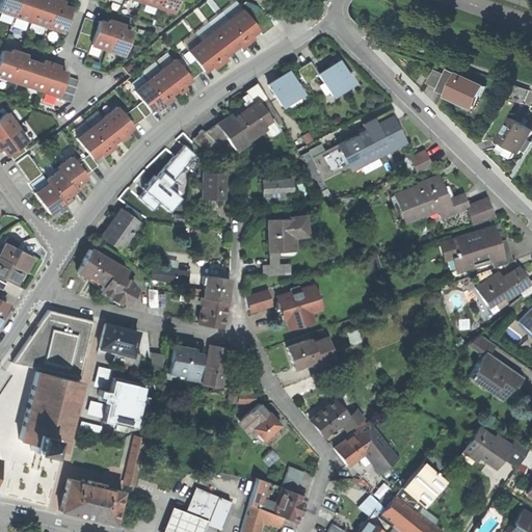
[(18,0),(0,0),(0,10),(12,15),(18,0)]
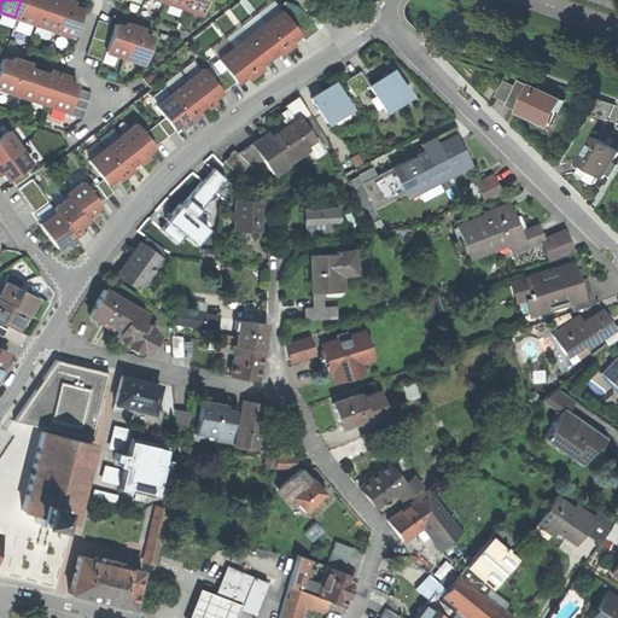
[(21,0),(15,17),(34,23),(41,0),(21,0)]
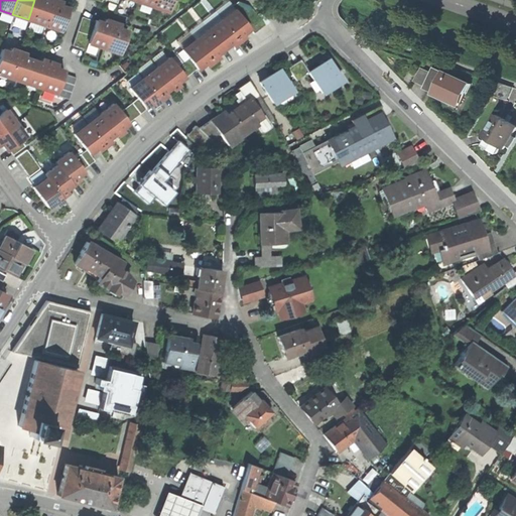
[(51,0),(34,0),(28,19),(43,25),(51,0)]
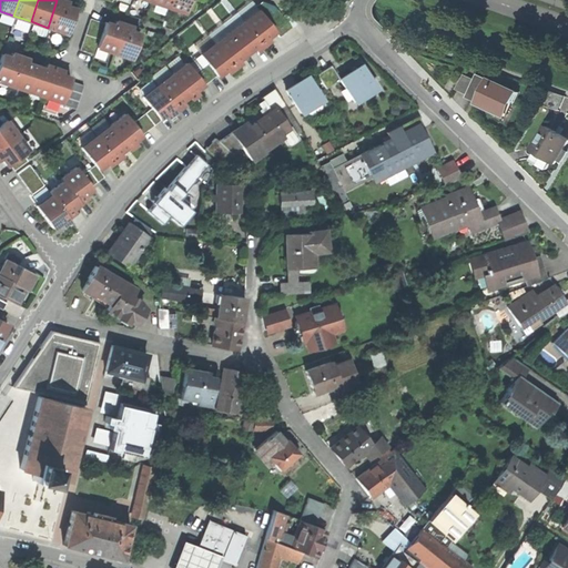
[(66,4),(67,1),(63,0),(57,0),(48,28),(64,33),(73,8),(66,4)]
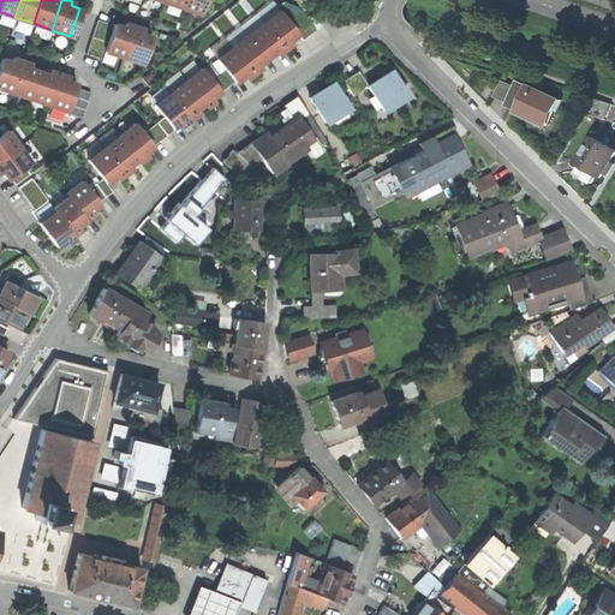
[(181,0),(180,7),(199,15),(201,10),(203,0),(181,0)]
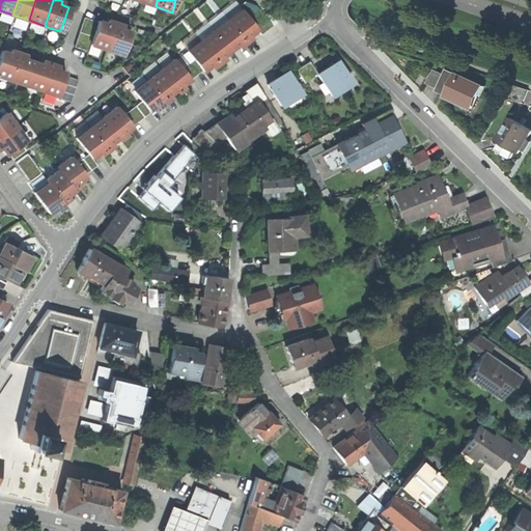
[(175,0),(173,8),(180,11),(184,1),(184,0),(175,0)]
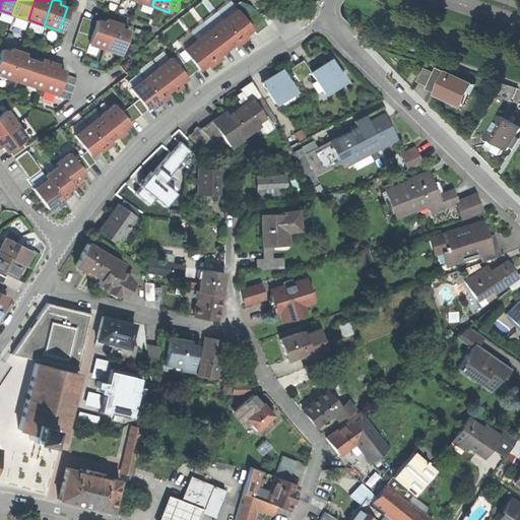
[(247,0),(246,0),(241,4),(248,12),(254,7),(247,0)]
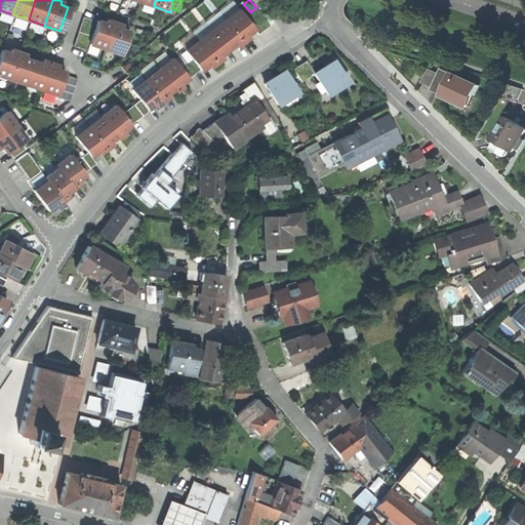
[(237,8),(244,16),(250,12),(243,4),(237,8)]
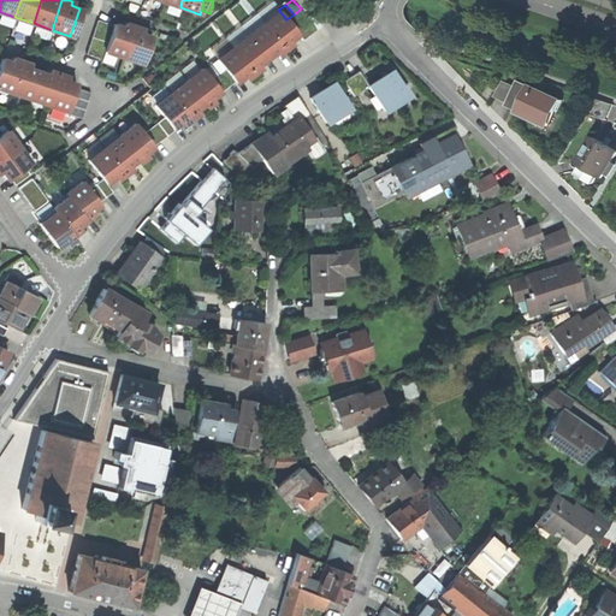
[(294,15),(286,19),(291,27),(298,21),(306,16),(301,9),(294,15)]
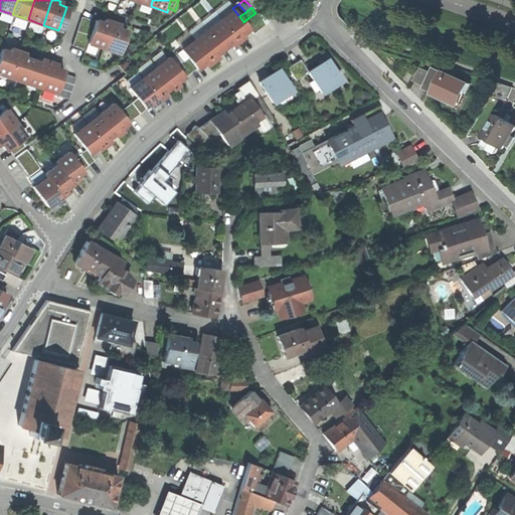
[(220,19),(237,41),(243,36),(241,33),(248,28),(243,22),(239,16),(232,8),(220,19)]
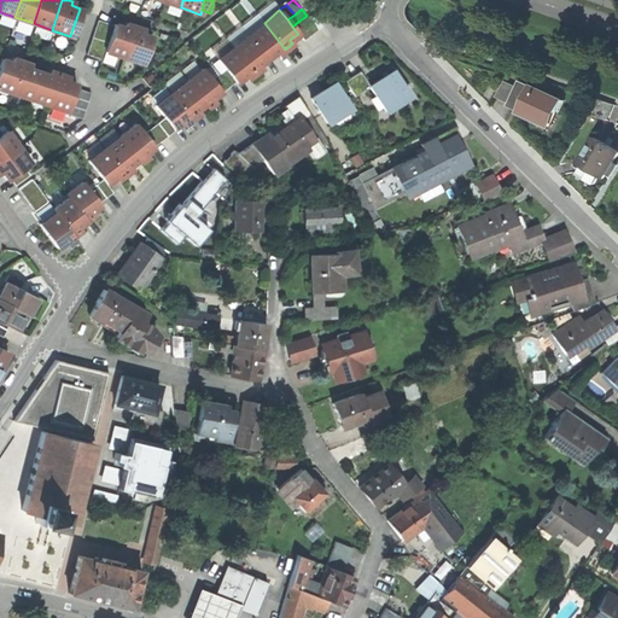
[(318,29),(307,16),(299,21),(310,34),(318,29)]
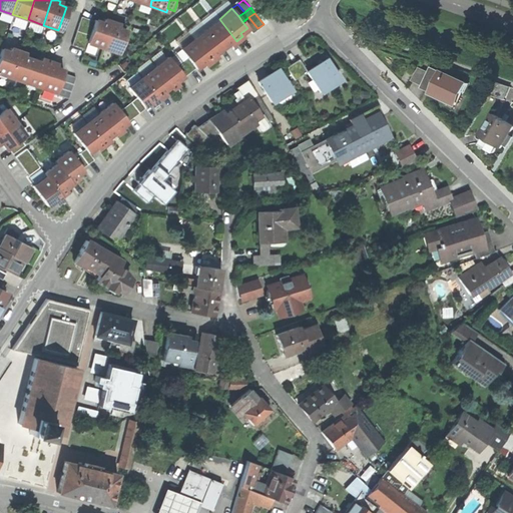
[(91,28),(93,21),(80,16),(78,23),(91,28)]
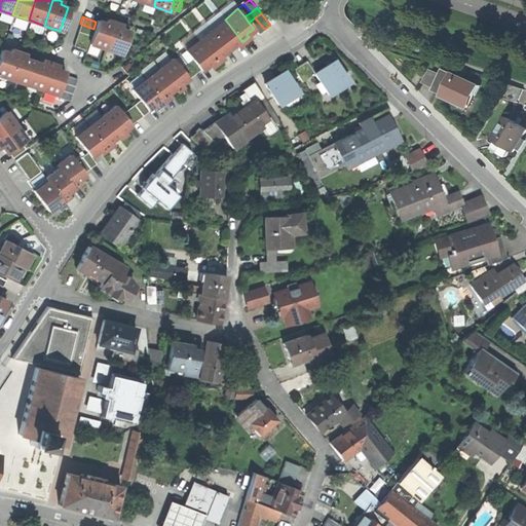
[(264,29),(255,17),(249,23),(254,29),(258,34),(264,29)]
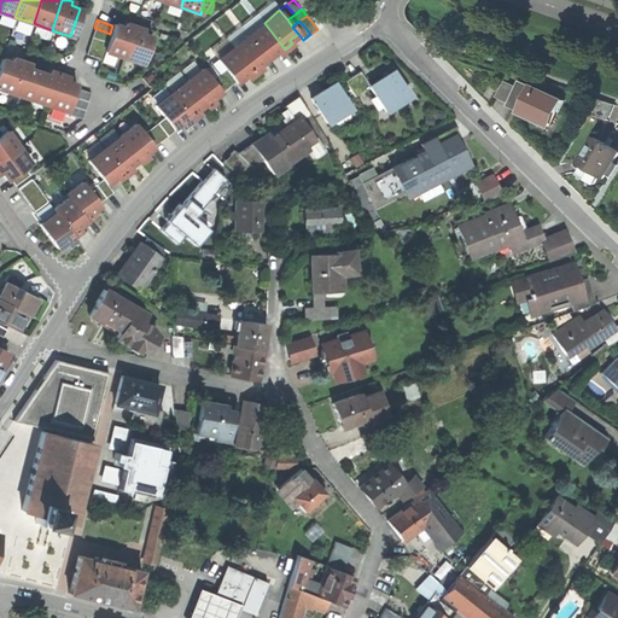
[(134,24),(124,22),(123,27),(114,23),(112,25),(110,34),(108,42),(104,51),(123,57),(134,24)]
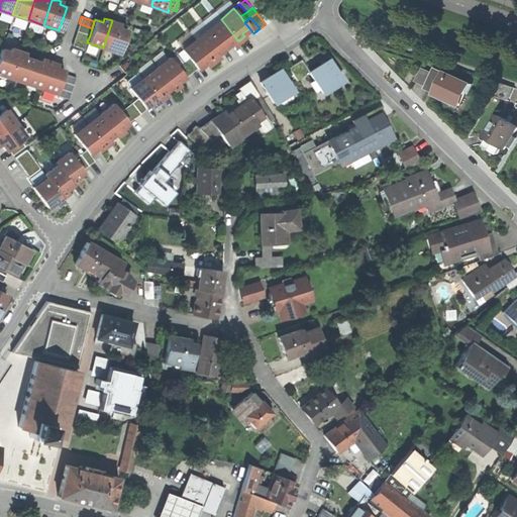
[(232,46),(238,41),(221,19),(208,28),(223,48),(229,43),(232,46)]
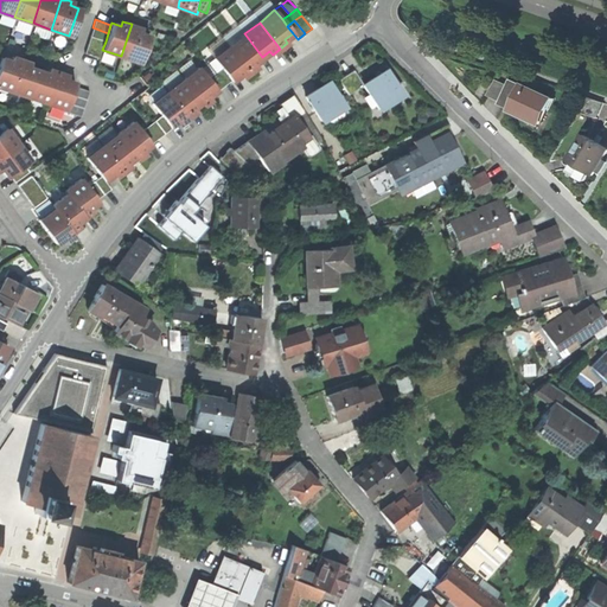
[(139,32),(140,27),(132,24),(121,56),(140,63),(149,36),(139,32)]
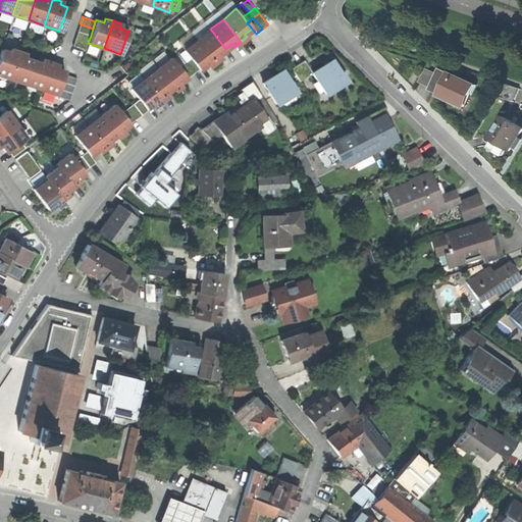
[(93,29),(80,23),(77,31),(91,36),(93,29)]
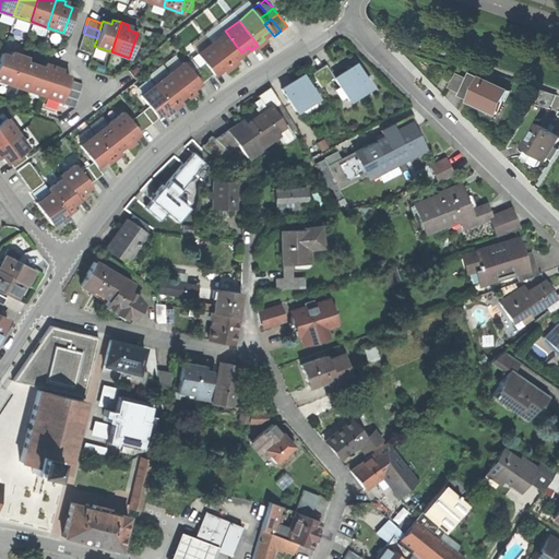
[(229,67),(237,61),(234,58),(241,52),(225,31),(211,42),(229,67)]
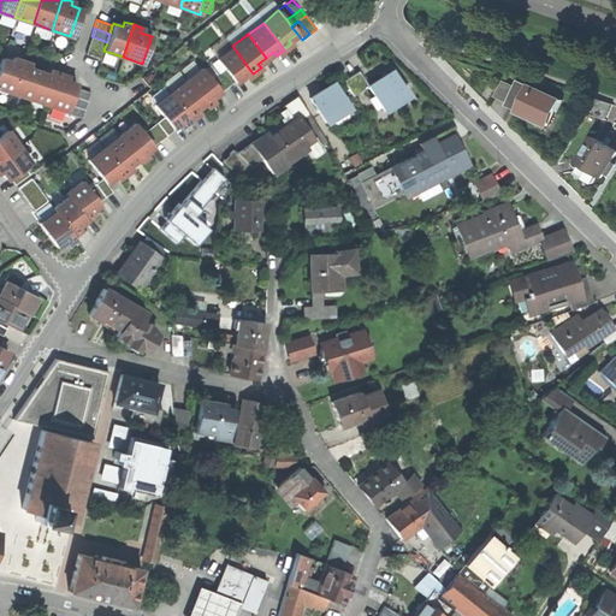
[(107,42),(92,36),(88,45),(104,51),(107,42)]
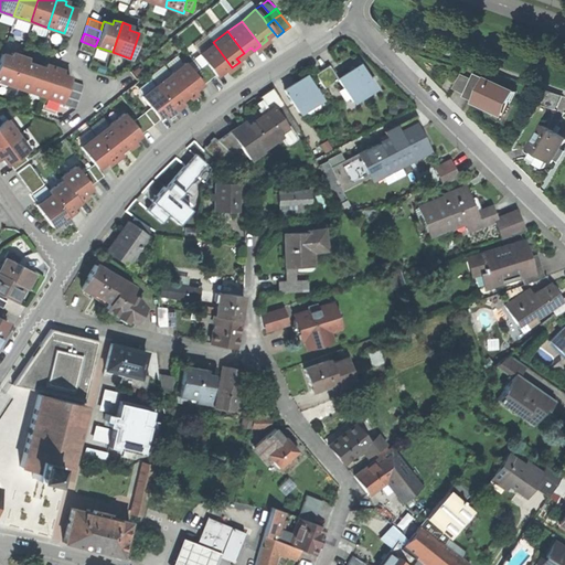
[(95,46),(81,41),(78,49),(93,54),(95,46)]
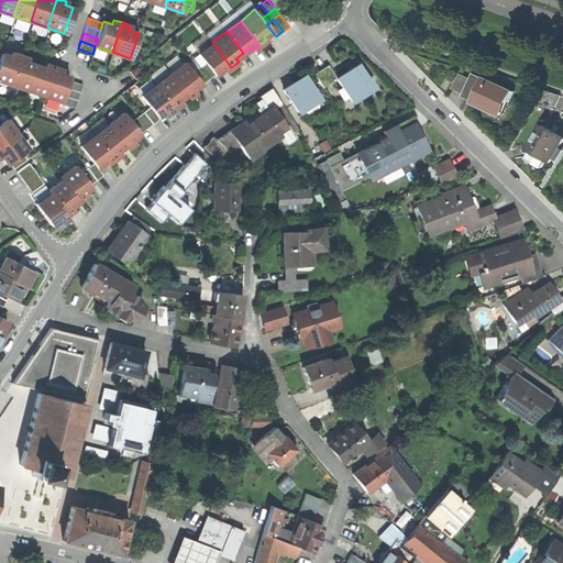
[(231,67),(212,42),(198,54),(205,63),(214,74),(214,75),(222,69),(224,73),(231,67)]
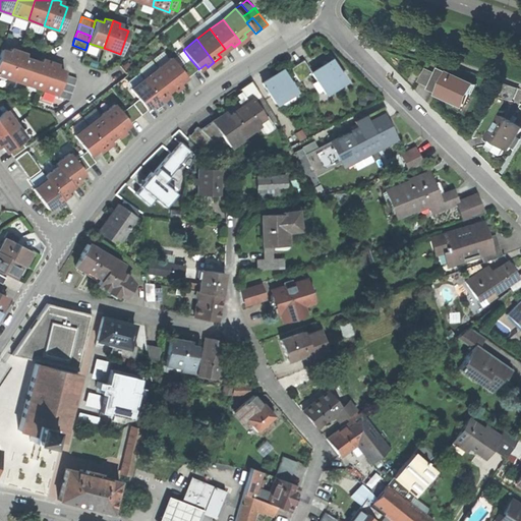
[(17,51),(10,48),(8,52),(0,49),(0,74),(8,78),(17,51)]
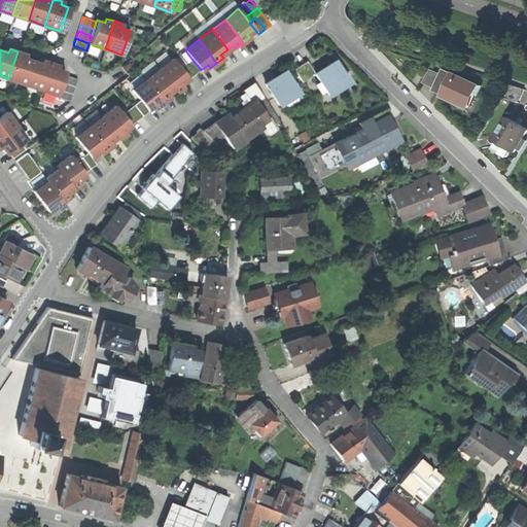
[(25,58),(26,54),(18,51),(8,79),(25,84),(32,60),(25,58)]
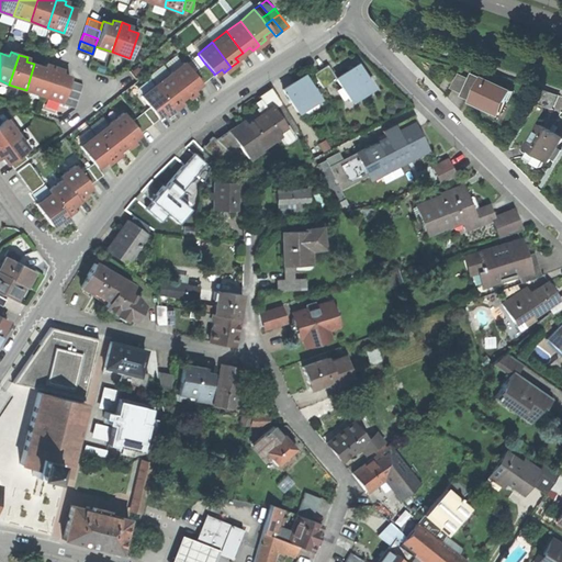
[(188,98),(194,92),(192,89),(200,83),(191,72),(183,62),(169,72),(186,94),(188,98)]
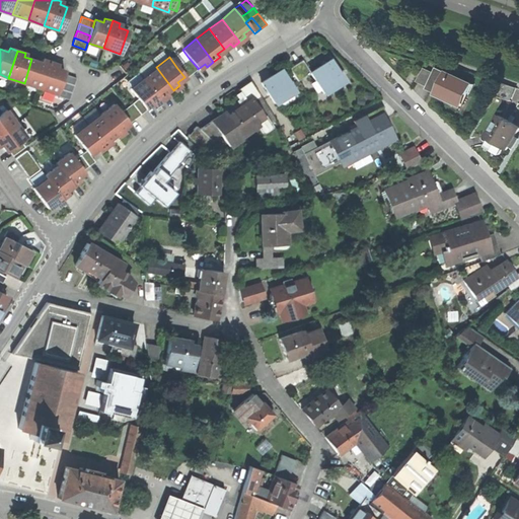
[(306,60),(293,67),(301,81),(314,73),(327,95),(349,82),(335,57),(312,70),(306,60)]
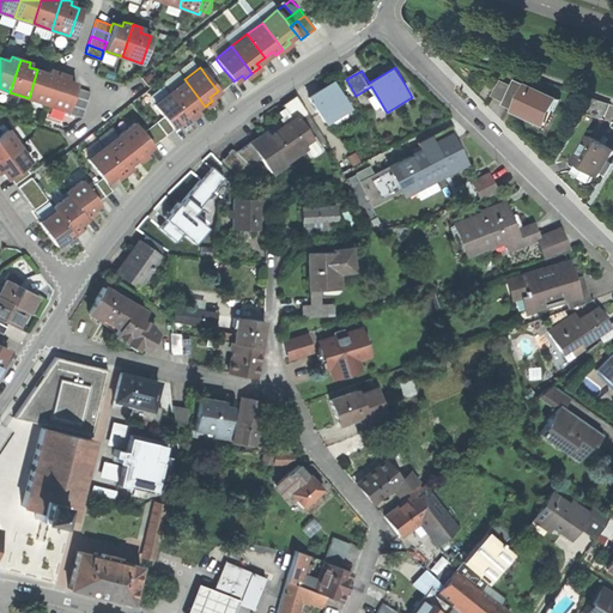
[(58,72),(49,68),(47,73),(37,70),(29,98),(47,104),(58,72)]
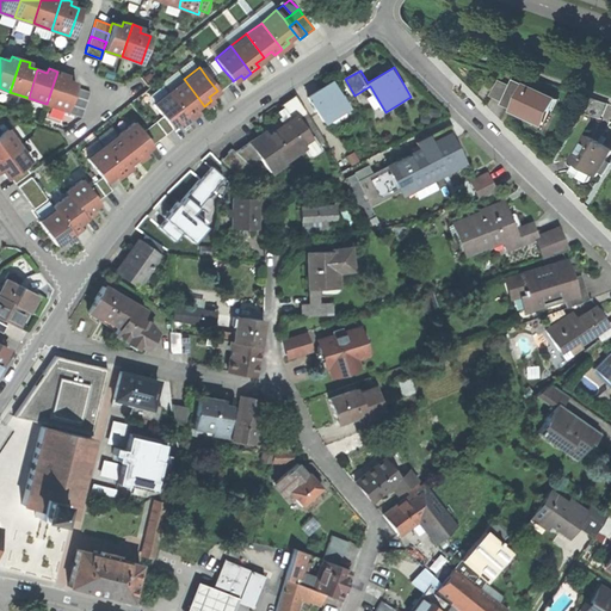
[(233,80),(222,68),(215,73),(226,86),(233,80)]
